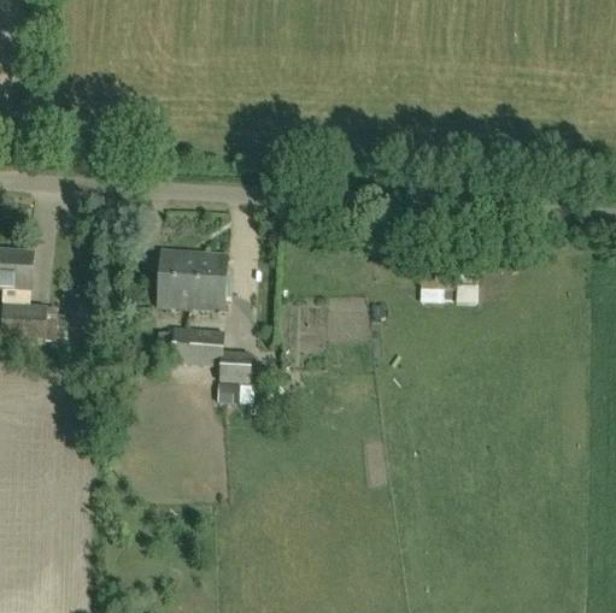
[(0,287),(29,289),(31,253),(0,251),(0,287)]
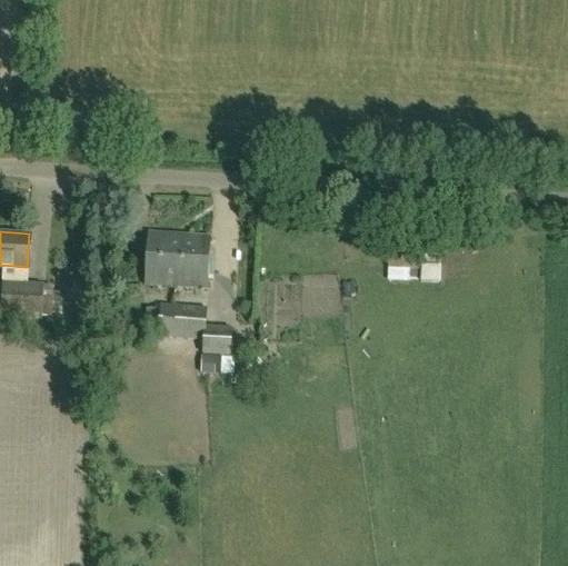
[(207,287),(209,236),(148,231),(145,283),(207,287)]
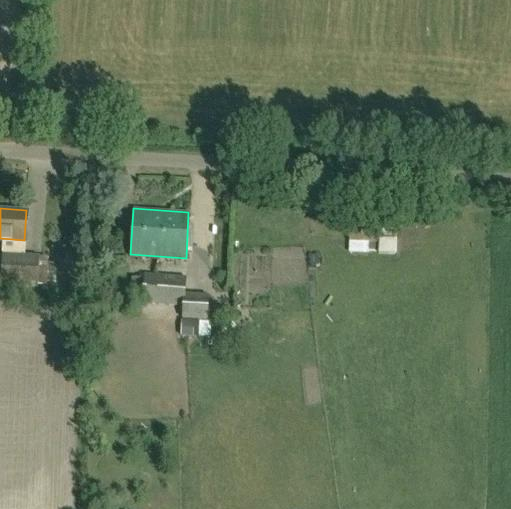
[(377,241),(378,209),(348,208),(347,240),(377,241)]
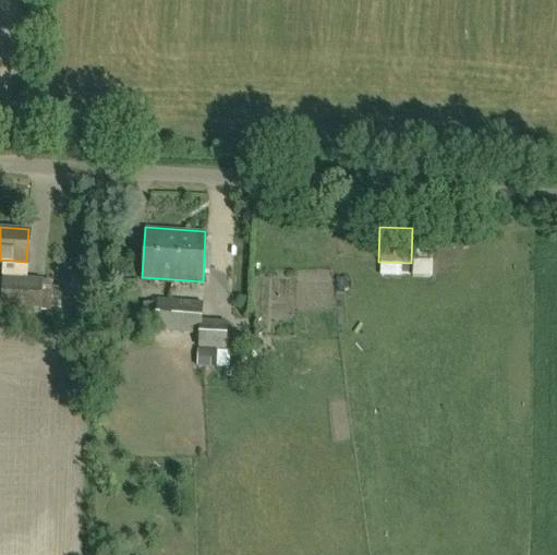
[(415,275),(435,275),(435,258),(416,257),(415,275)]
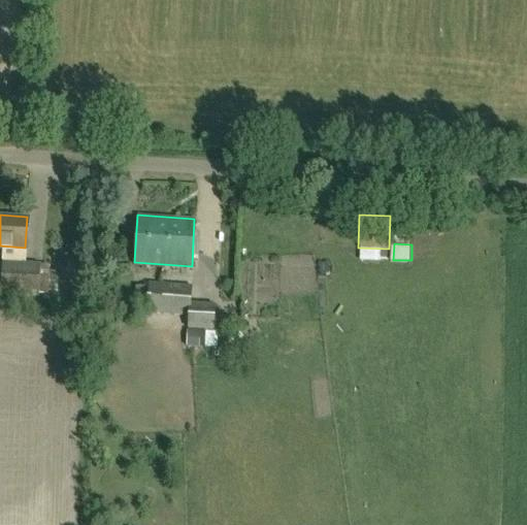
[(287,266),(309,267),(309,256),(288,255),(287,266)]
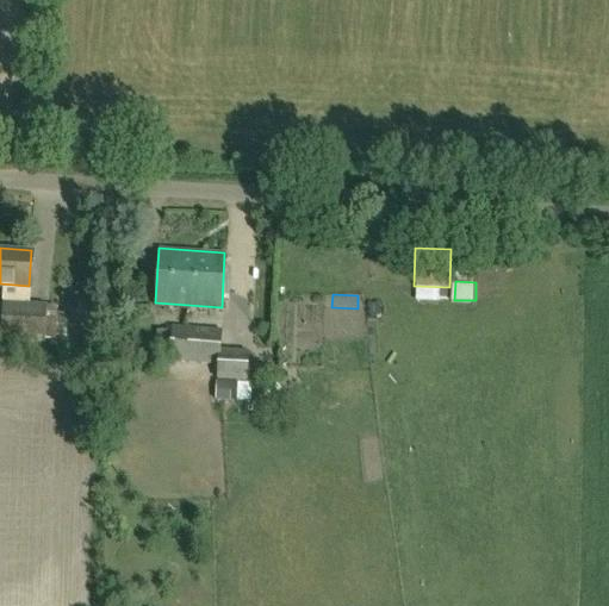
[(0,338),(43,341),(45,303),(1,300),(0,319),(0,338)]
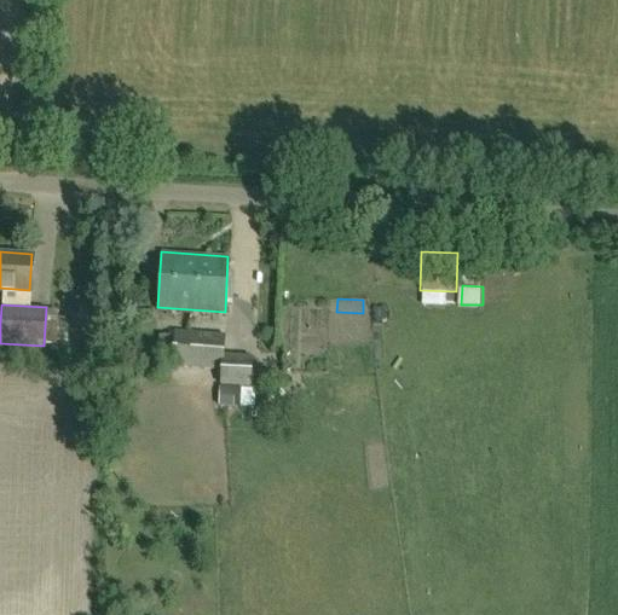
[(253,355),(230,353),(221,353),(223,332),(174,329),(172,363),(220,366),(220,382),(250,384),(253,355)]
